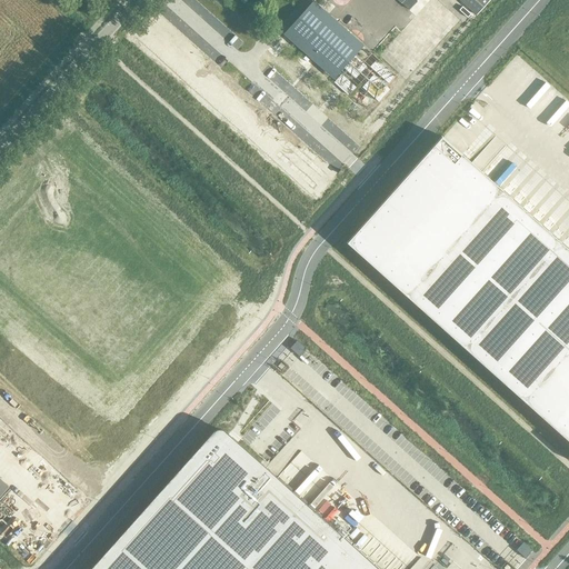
[(397,0),(408,10),(417,0),(397,0)]
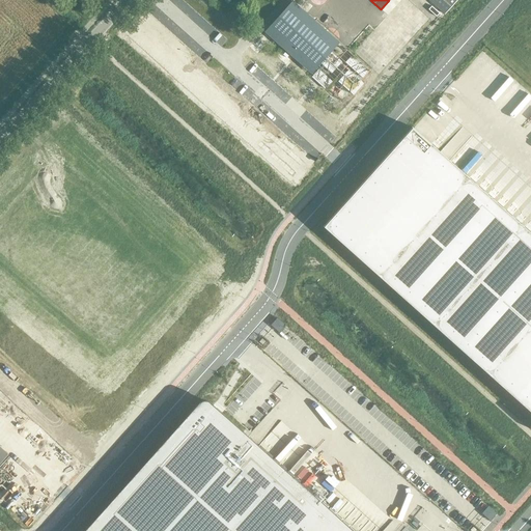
[(430,0),(446,12),(456,0),(455,0),(430,0)]
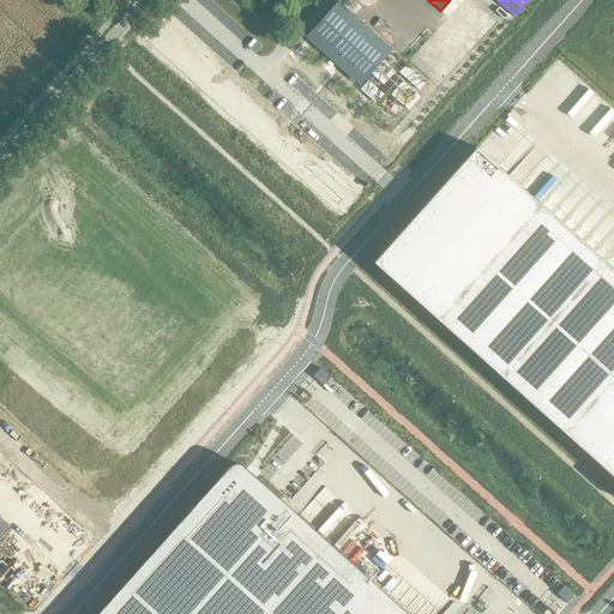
[(338,1),(306,37),(396,116),(427,80),(338,1)]
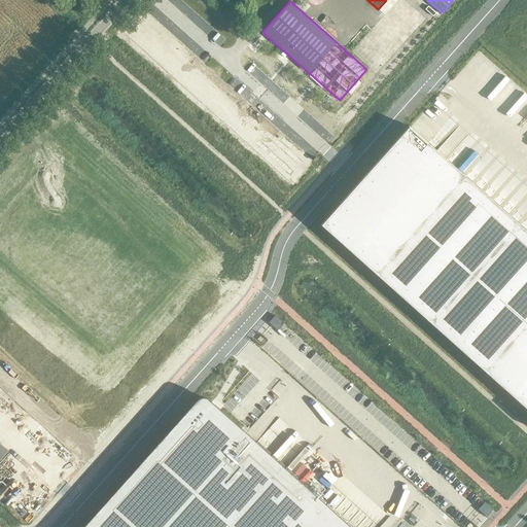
[(213,48),(207,45),(205,51),(210,55),(213,48)]
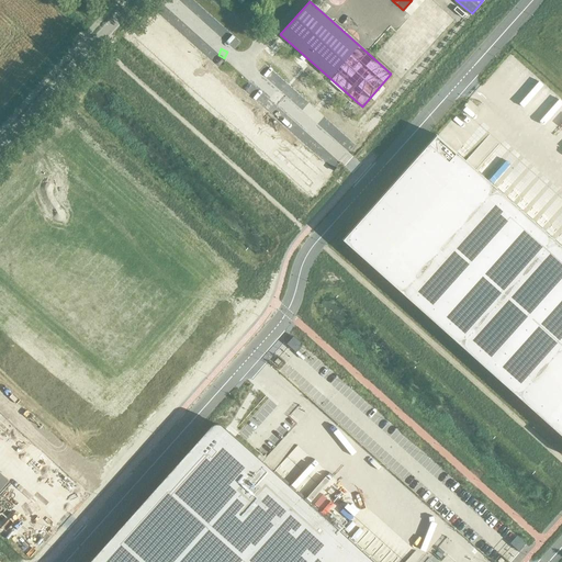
[(513,92),(537,116),(557,96),(532,72),(513,92)]
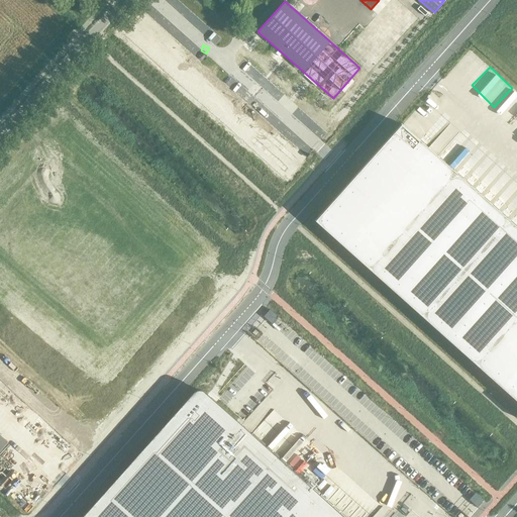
[(516,227),(401,123),(314,220),(516,401),(516,227)]
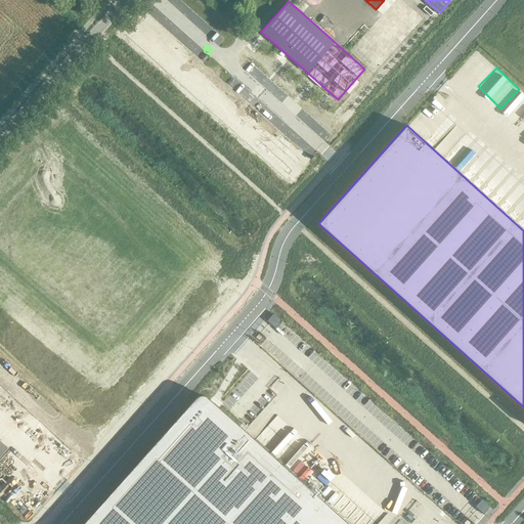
[(470,147),(465,158),(460,155),(454,165),(466,170),(475,150),(470,147)]
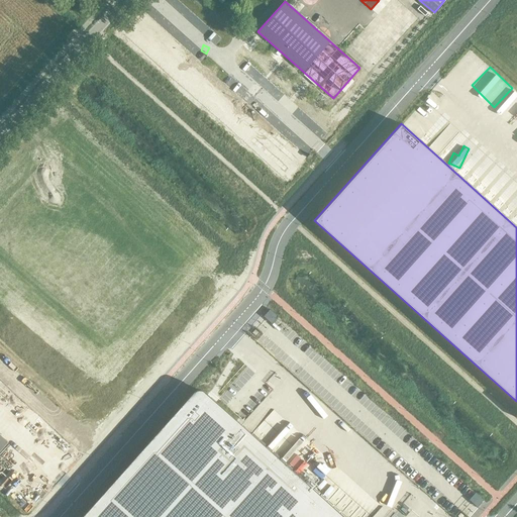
[(271,323),(278,316),(270,309),(264,316),(271,323)]
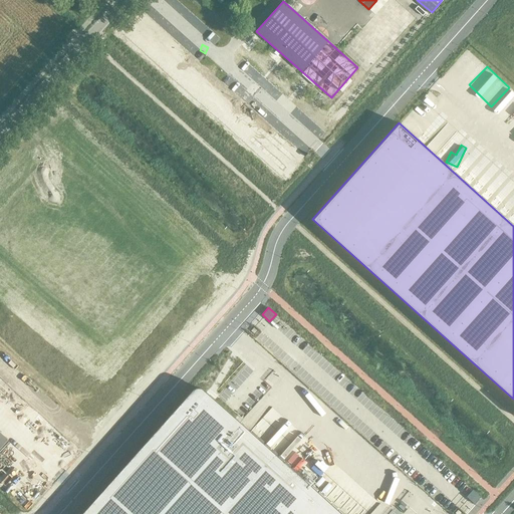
[(342,513),(316,490),(286,464),(254,435),(231,414),(207,393),(204,390),(203,389),(202,389),(201,388),(199,388),(198,388),(197,388),(195,389),(194,389),(193,390),(192,390),(191,392),(189,394),(183,401),(153,434),(115,475),(88,505),(80,513),(342,513)]
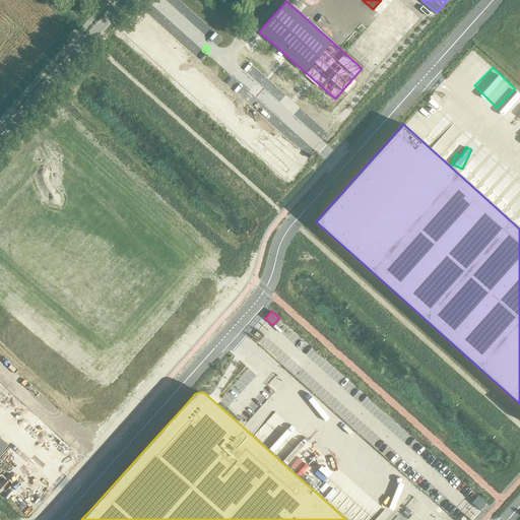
[(0,454),(8,445),(0,437),(0,454)]
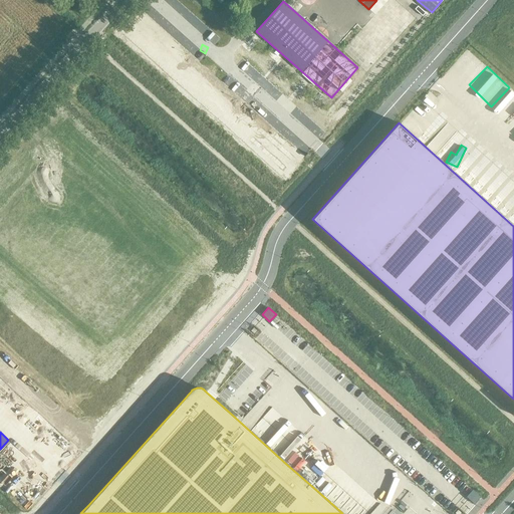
[(474,504),(480,497),(473,490),(466,497),(474,504)]
